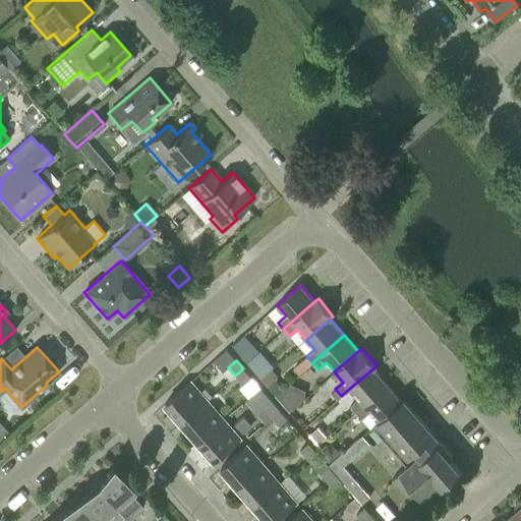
[(243,368),(235,375),(243,385),(251,378),(243,368)]
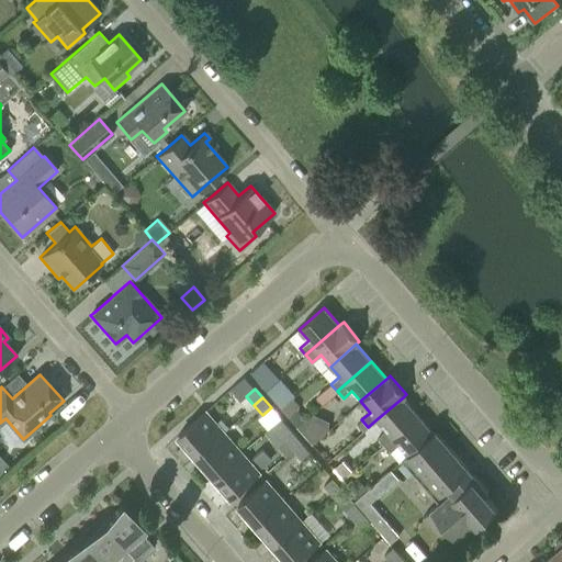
[(378,438),(383,445),(418,415),(403,397),(377,419),(386,430),(378,438)]
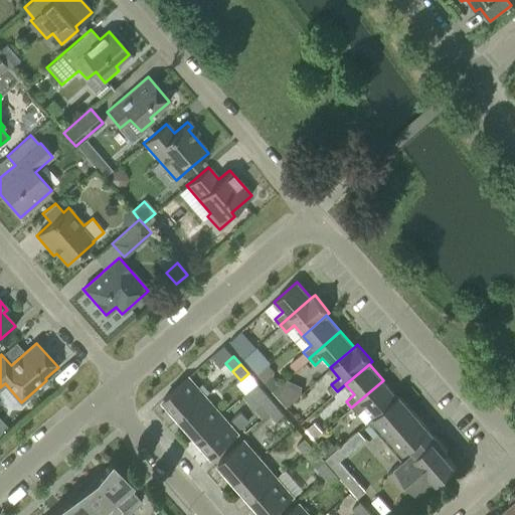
[(163,398),(179,417),(204,395),(188,376),(163,398)]
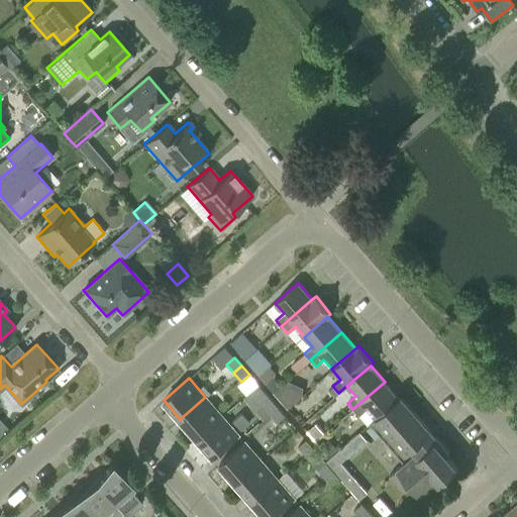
[(367,409),(375,418),(398,398),(385,382),(352,409),(358,416),(367,409)]
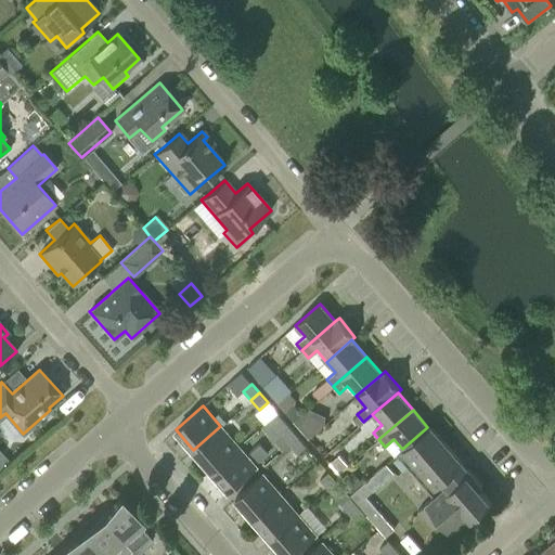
[(268,421),(283,437),(292,429),(278,413),(268,421)]
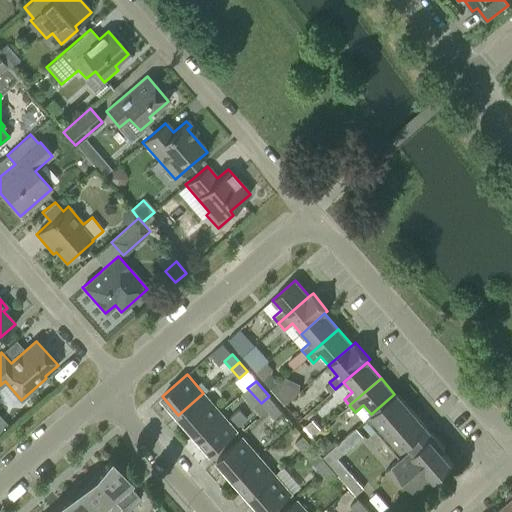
[(366,419),(381,436),(412,409),(396,392),(394,394),(371,414),(366,419)]
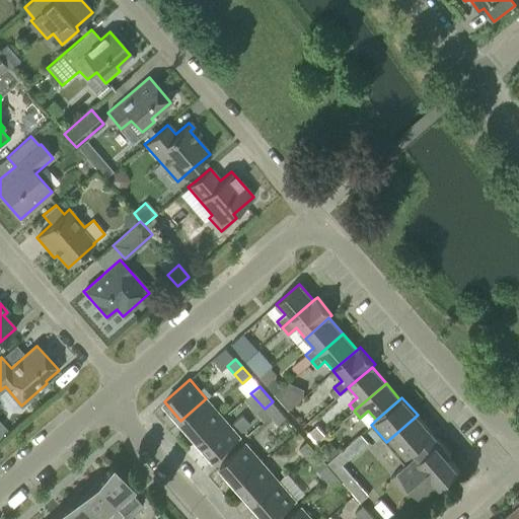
[(180,421),(198,440),(223,418),(206,398),(180,421)]
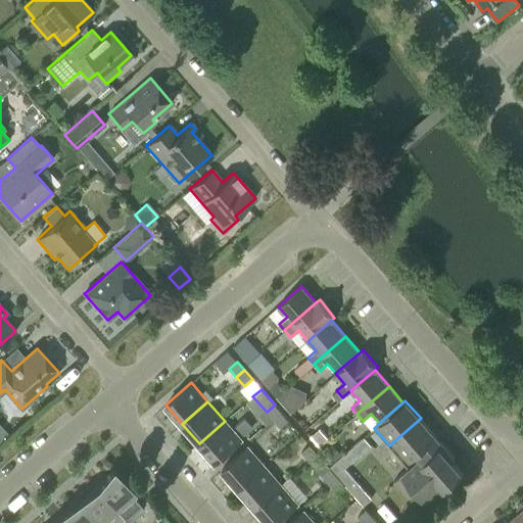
[(275,405),(267,412),(280,428),(288,420),(275,405)]
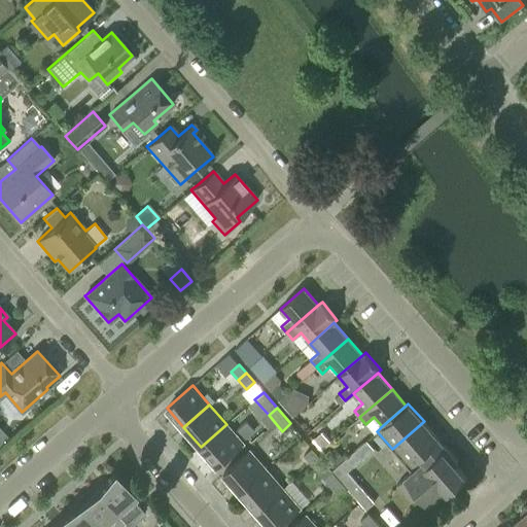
[(424,421),(392,449),(408,467),(440,440),(424,421)]
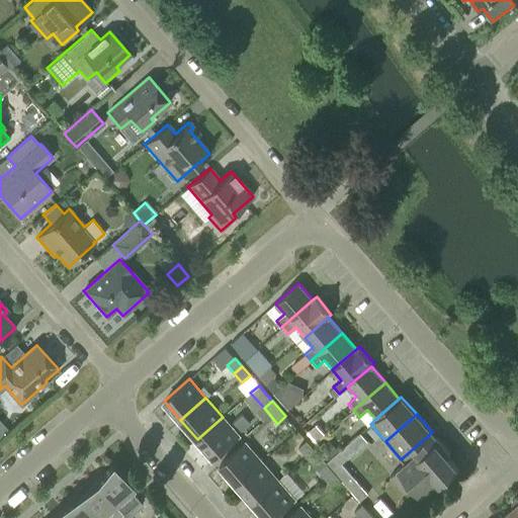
[(223,417),(197,439),(213,458),(239,436),(223,417)]
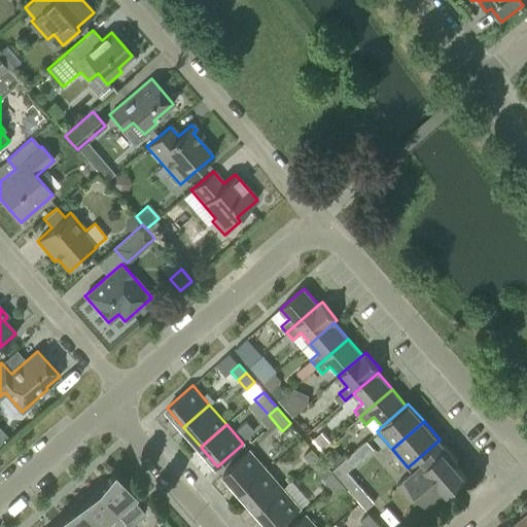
[(321,432),(313,440),(321,449),(329,442),(321,432)]
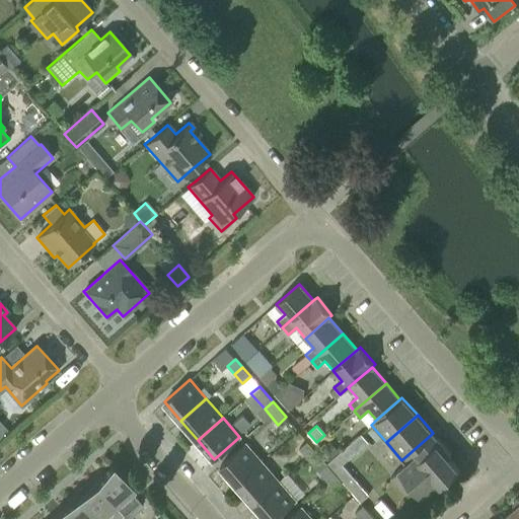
[(354,440),(361,448),(368,442),(361,434),(354,440)]
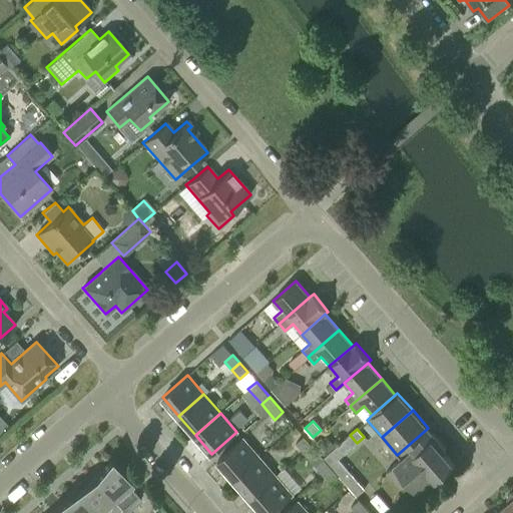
[(432,432),(410,451),(433,477),(436,480),(439,477),(454,464),(442,451),(445,448),(432,432)]
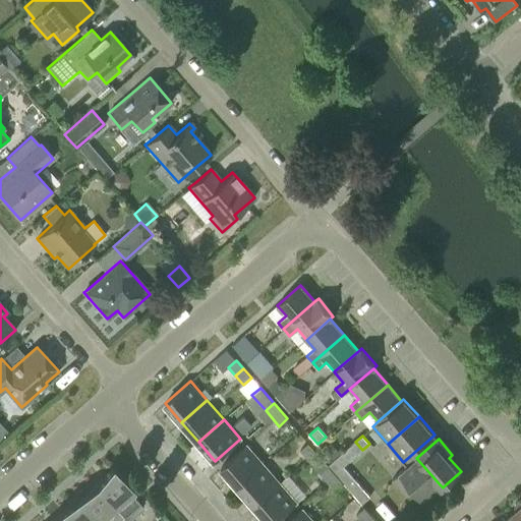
[(348,447),(355,456),(362,450),(355,442),(348,447)]
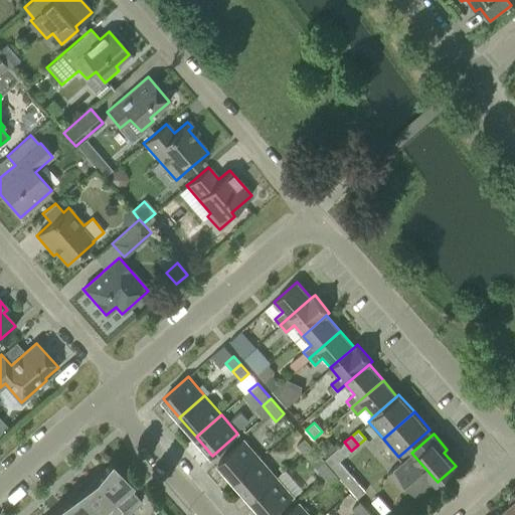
[(305,438),(297,445),(304,454),(313,447),(305,438)]
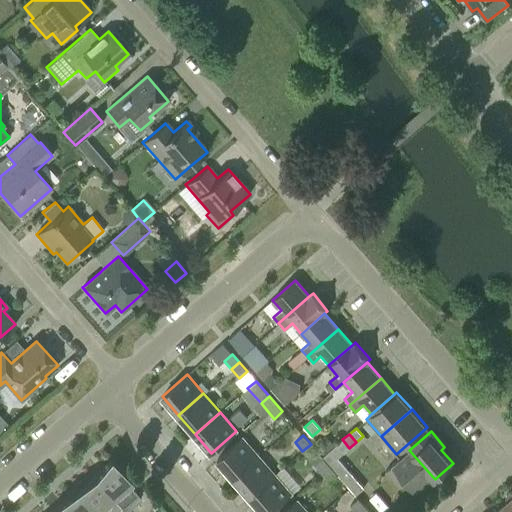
[(217,459),(233,478),(258,456),(242,437),(217,459)]
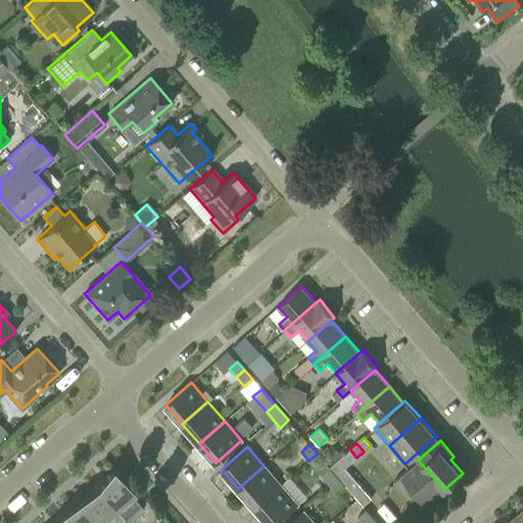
[(342,455),(349,464),(357,458),(349,448),(342,455)]
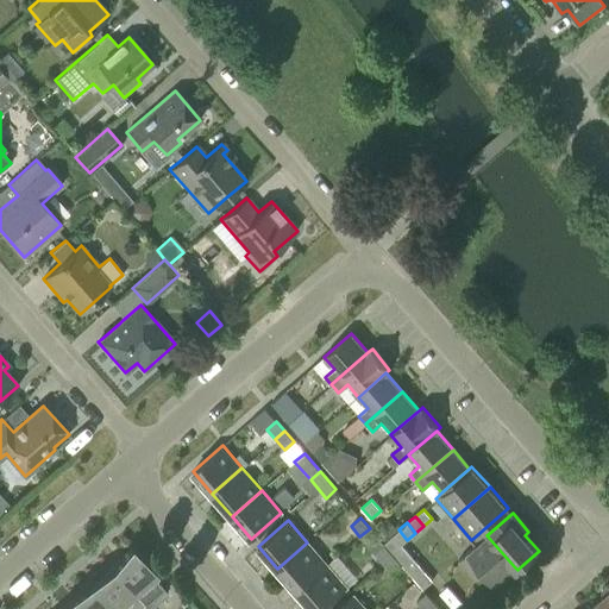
[(399,546),(401,545),(407,540),(399,529),(390,537),(399,546)]
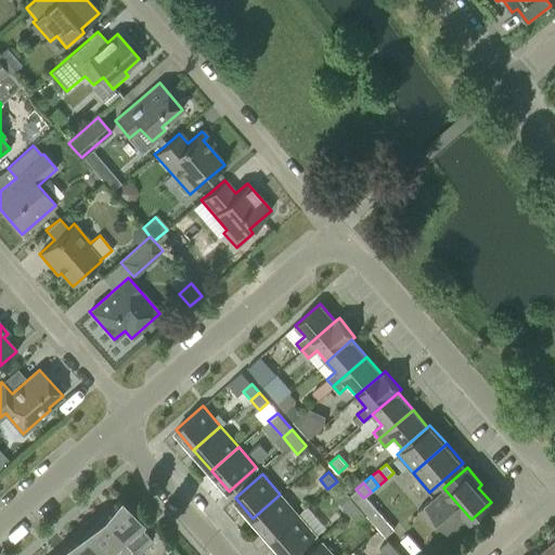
[(468,516),(443,488),(417,511),(433,528),(440,521),(450,532),(468,516)]
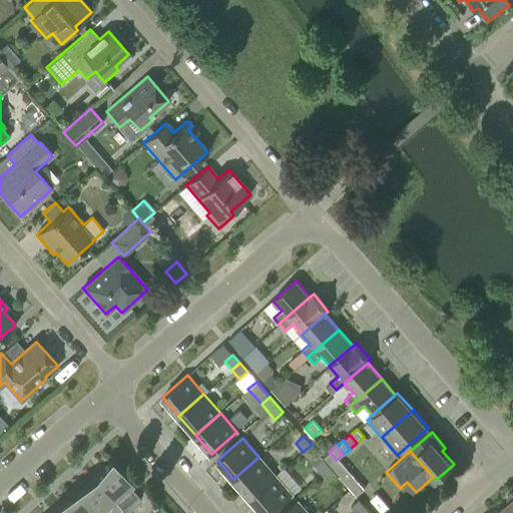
[(331,466),(333,469),(341,462),(338,459),(336,460),(329,452),(323,458),(331,466)]
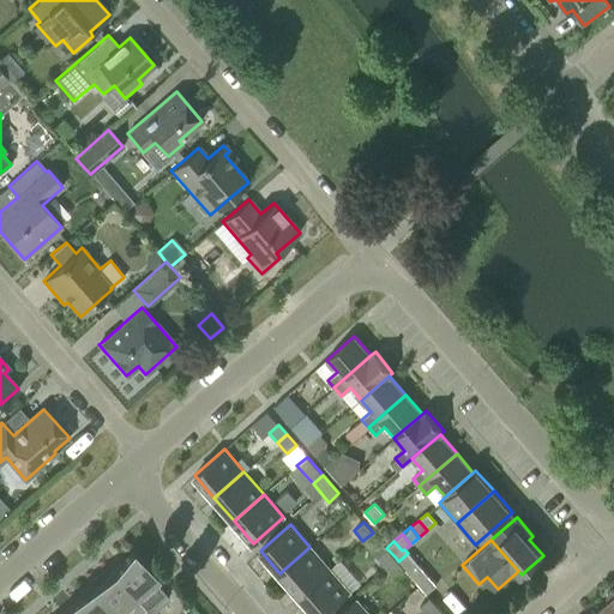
[(280,573),(299,596),(330,570),(309,547),(280,573)]
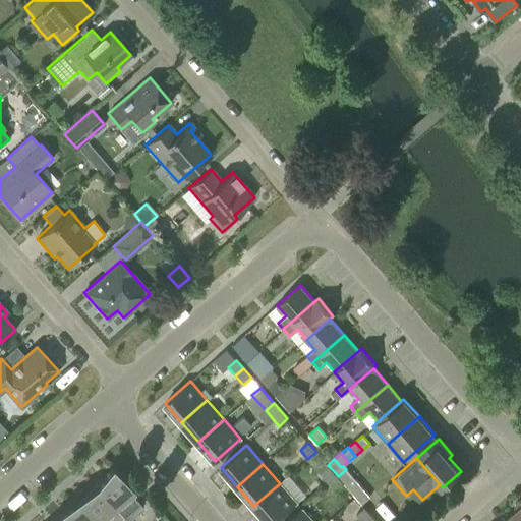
[(111,465),(95,485),(122,517),(121,517),(124,520),(126,520),(141,509),(142,508),(131,495),(134,493),(111,465)]
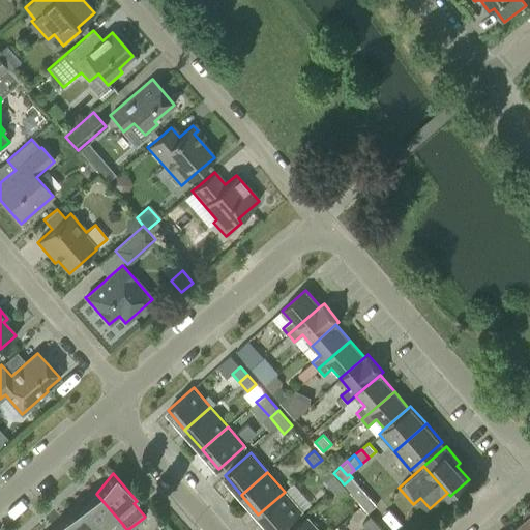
[(325,480),(332,489),(342,481),(333,473),(325,480)]
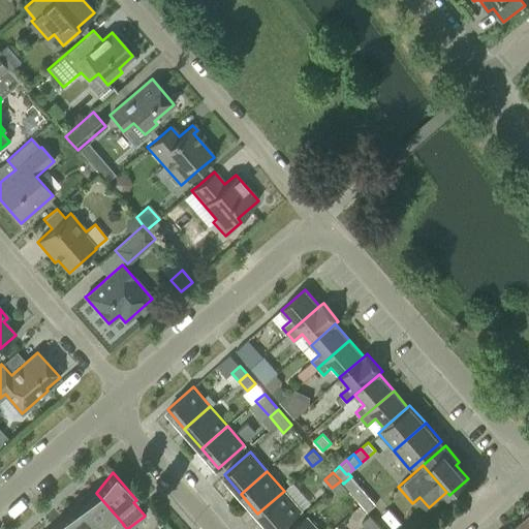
[(343,484),(348,490),(349,490),(358,483),(351,476),(343,484)]
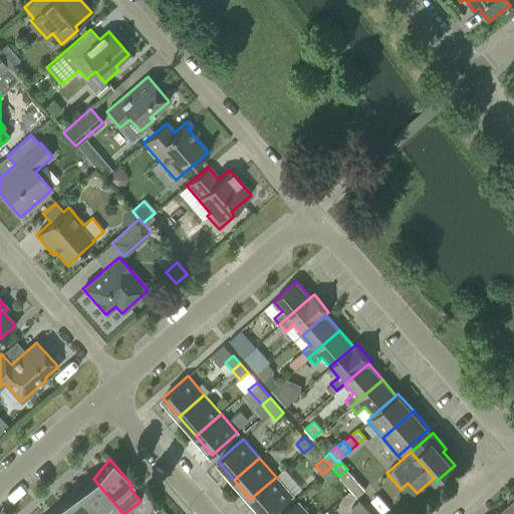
[(338,476),(333,470),(331,467),(322,474),(330,483),(338,476)]
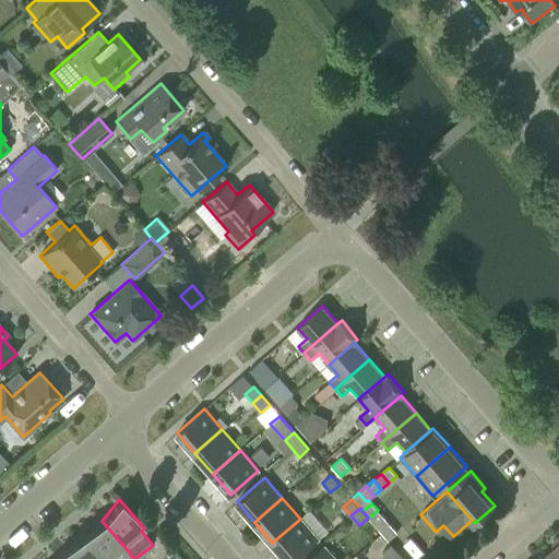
[(369,518),(375,525),(384,518),(378,510),(369,518)]
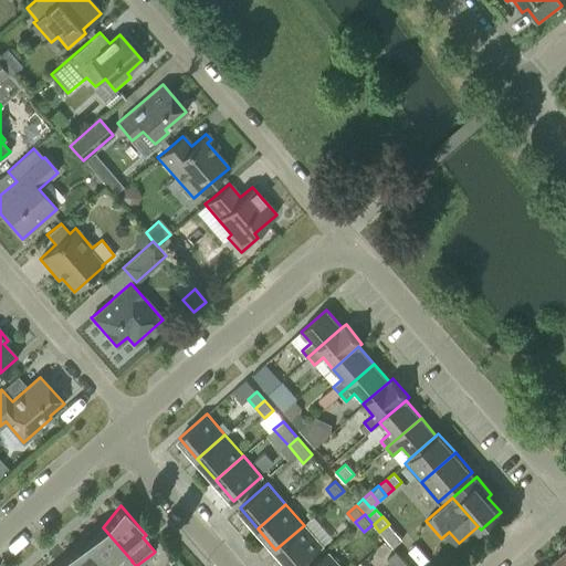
[(379,532),(386,540),(396,532),(389,524),(379,532)]
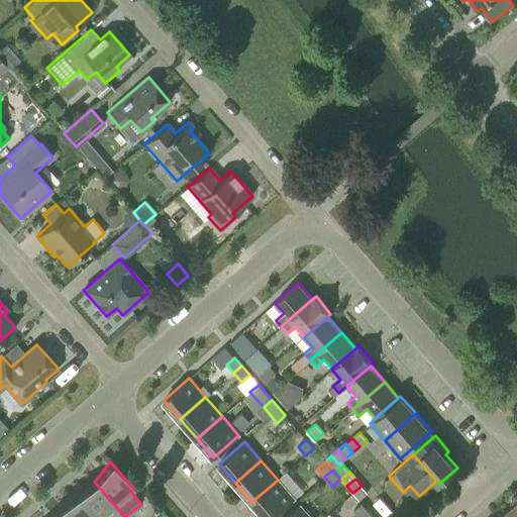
[(278,480),(251,502),(265,516),(273,516),(294,499),(278,480)]
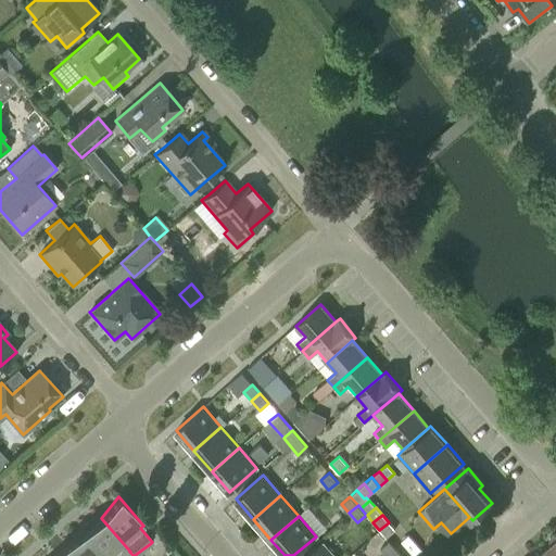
[(101,518),(80,533),(99,555),(124,555),(129,552),(130,552),(101,518)]
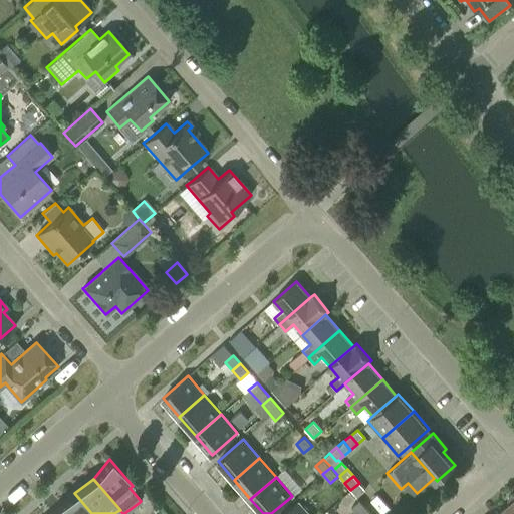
[(359,483),(350,490),(356,497),(364,490),(359,483)]
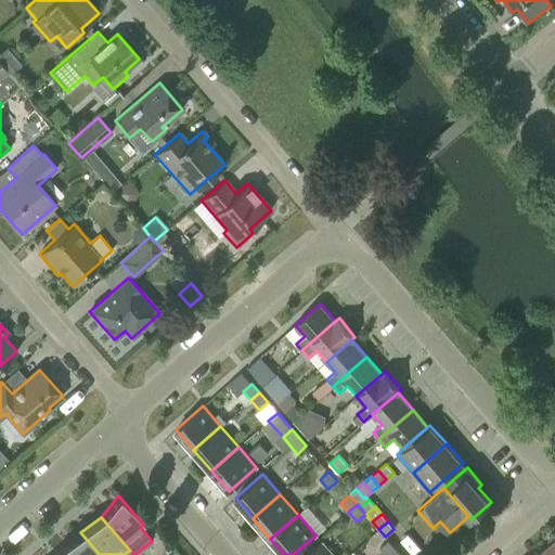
[(99,554),(80,532),(59,547),(65,554),(99,554)]
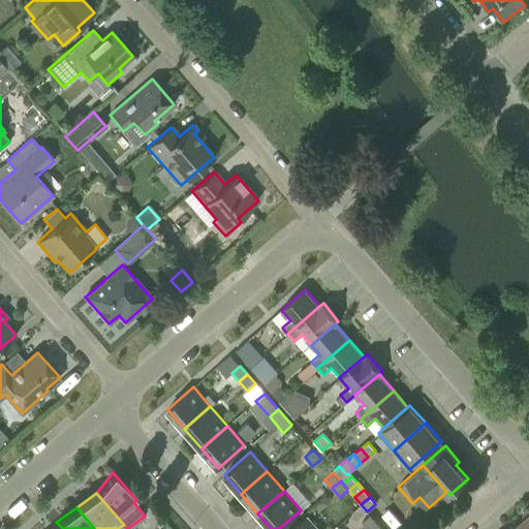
[(362,522),(368,528),(371,528),(377,524),(370,515),(362,522)]
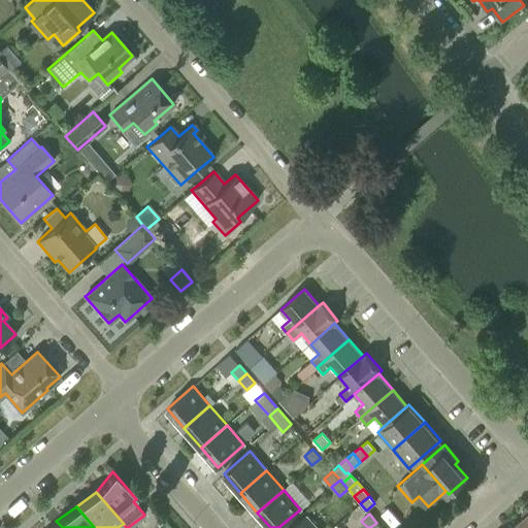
[(292,527),(317,527),(306,516),(292,527)]
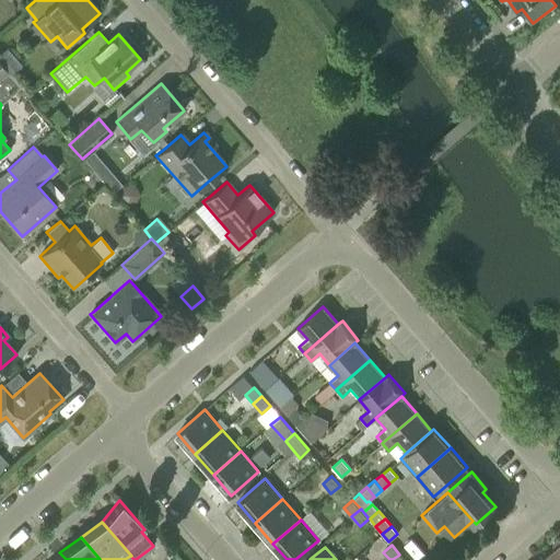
[(559,559),(552,550),(540,559),(559,559)]
